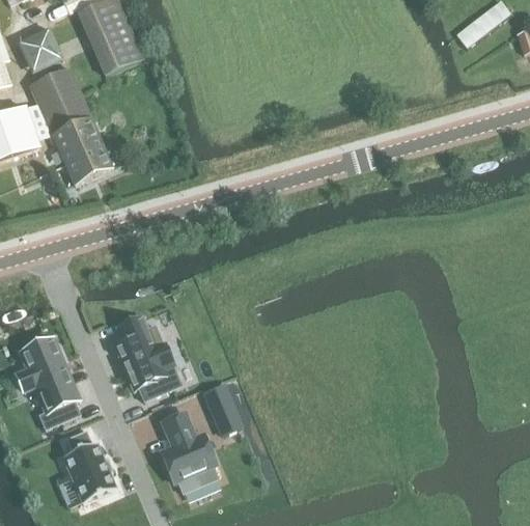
[(106,76),(143,58),(117,0),(110,0),(79,15),(106,76)]
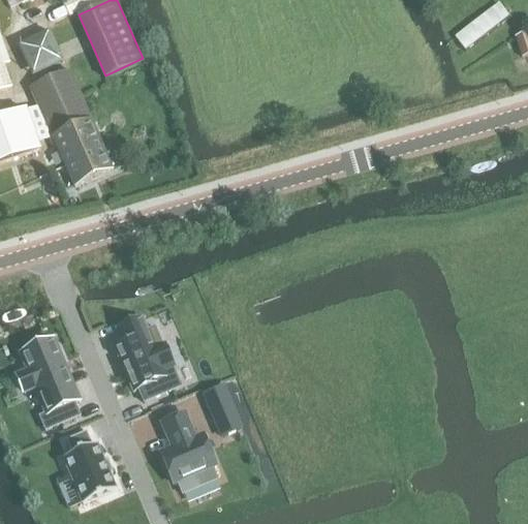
[(464,47),(508,13),(498,0),(455,34),(464,47)]
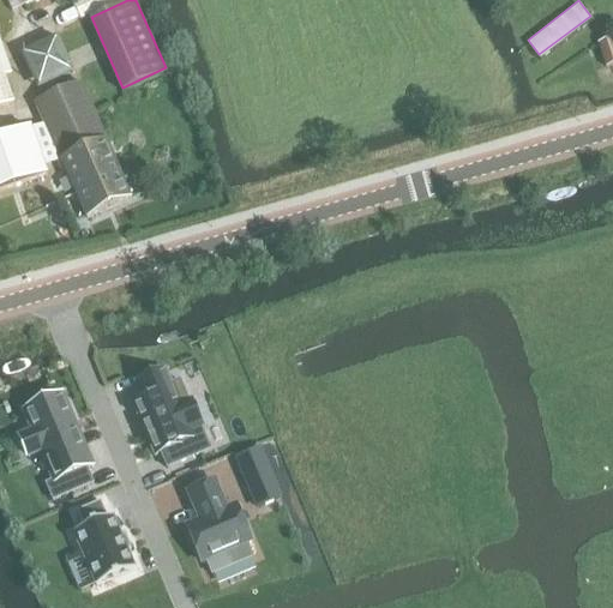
[(605,62),(612,59),(612,35),(612,34),(596,40),(605,62)]
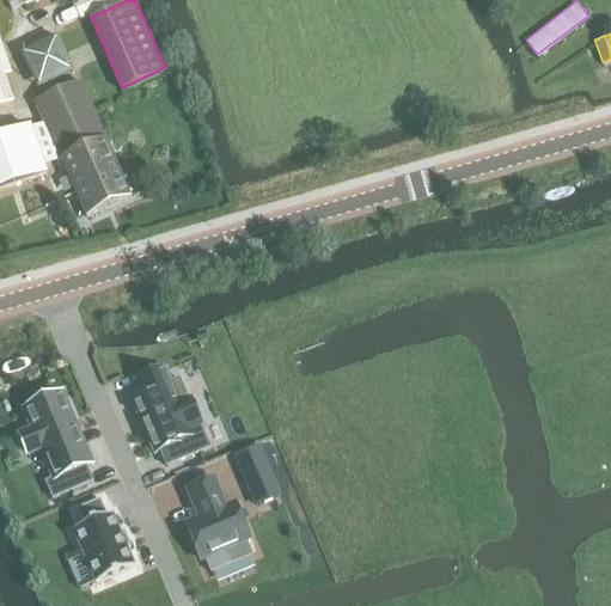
[(0,104),(10,101),(0,73),(11,69),(0,37),(0,104)]
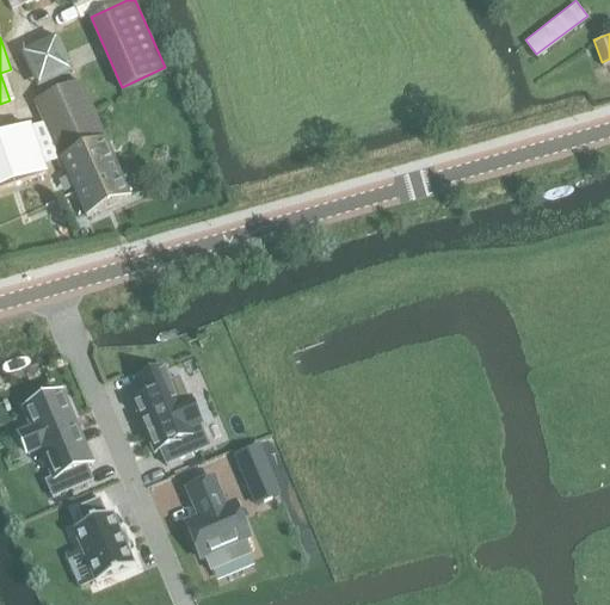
[(79,78),(35,98),(60,154),(86,211),(130,191),(105,135),(79,78)]
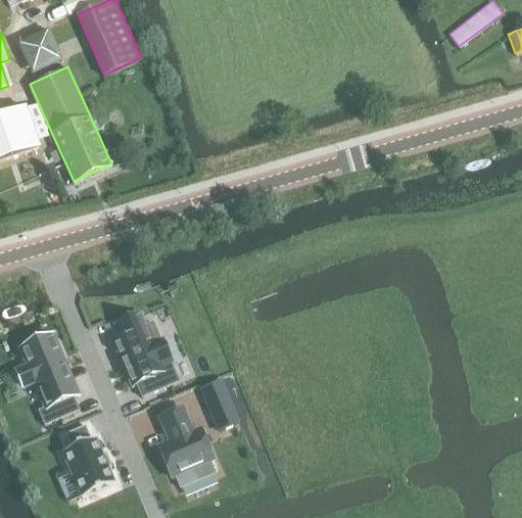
[(27,105),(0,114),(0,159),(41,145),(27,105)]
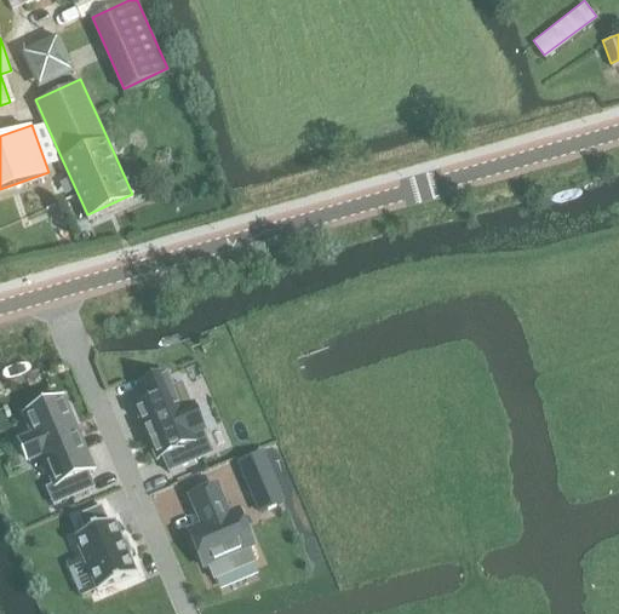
[(145,400),(136,405),(158,455),(161,453),(168,469),(212,451),(204,426),(194,401),(191,401),(182,379),(171,384),(166,371),(138,383),(145,400)]
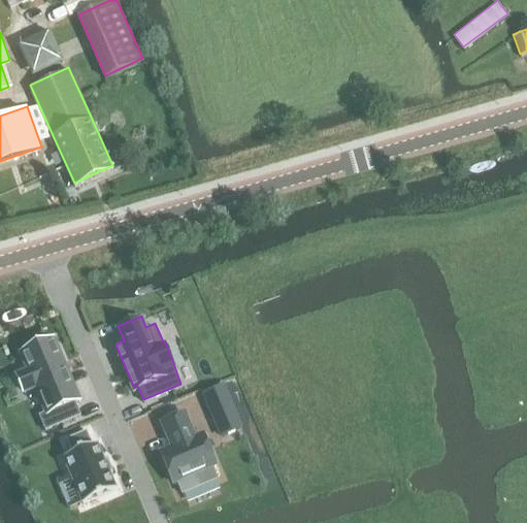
[(28,368),(17,373),(23,389),(35,384),(45,410),(38,413),(44,428),(80,413),(75,399),(78,398),(53,336),(21,350),(28,368)]
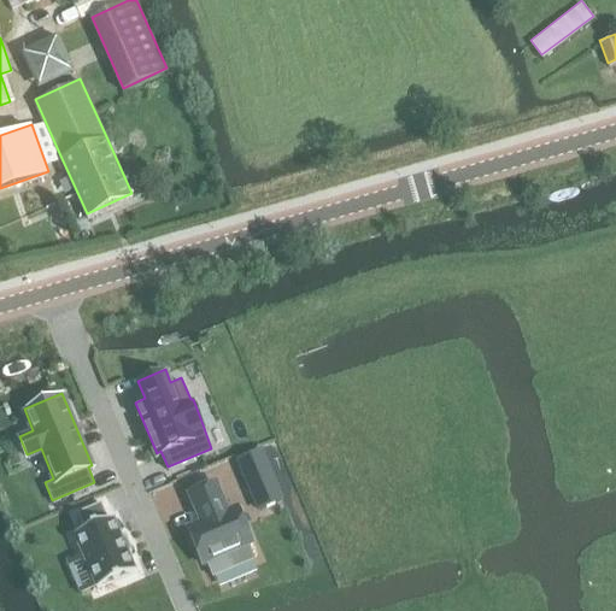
[(260,448),(240,458),(259,504),(280,495),(260,448)]
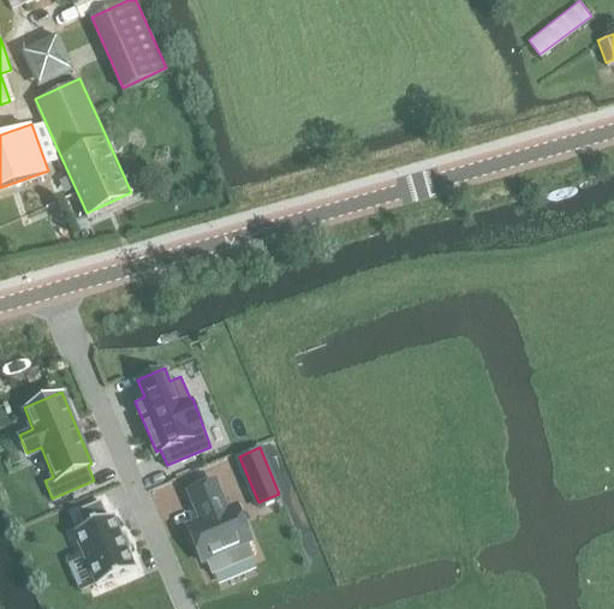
[(204,517),(186,524),(202,559),(206,557),(212,571),(252,554),(246,541),(251,538),(236,503),(227,507),(215,478),(188,489),(197,512),(202,509),(204,517)]
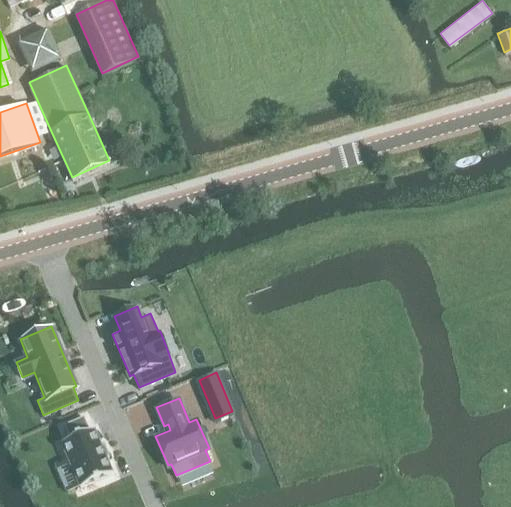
[(69,437),(61,441),(80,485),(112,472),(105,456),(109,454),(103,442),(100,443),(93,427),(90,429),(83,414),(63,423),(69,437)]
